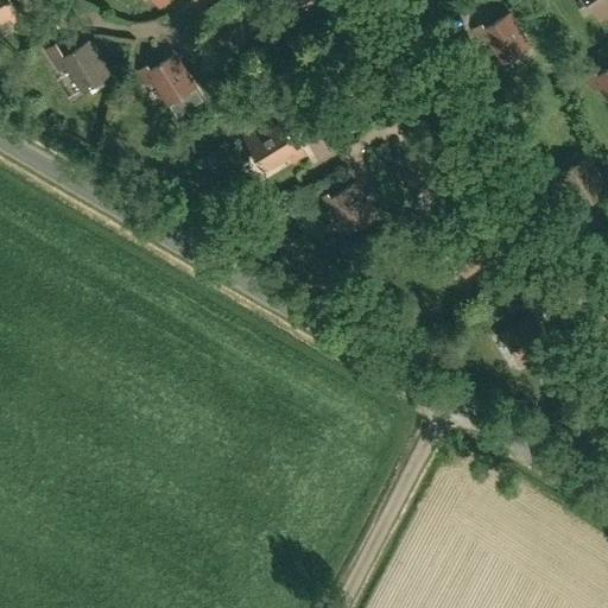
[(17,10),(10,0),(0,0),(0,21),(10,16),(14,23),(26,14),(21,7),(17,10)]
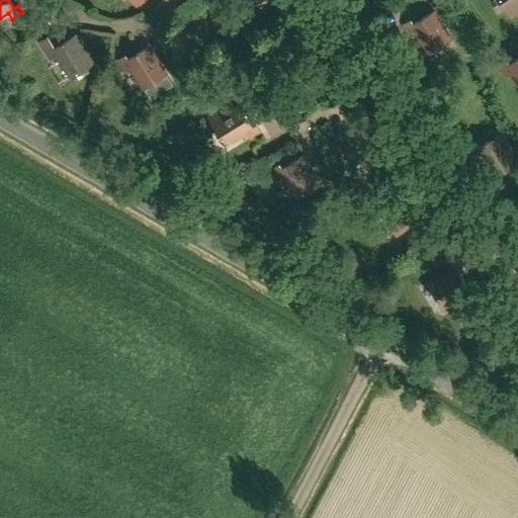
[(258,0),(266,12),(284,0),(285,0),(289,5),(297,0),(258,0)]
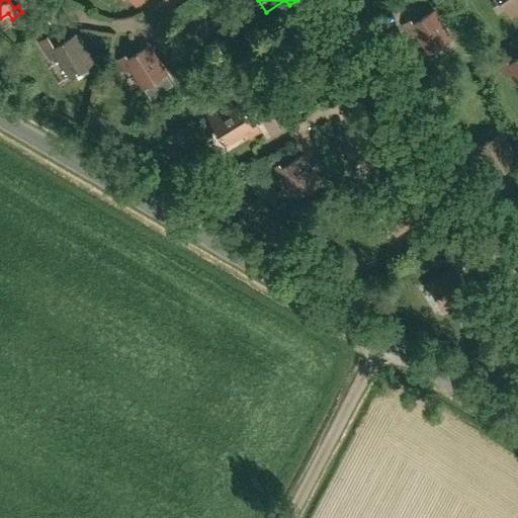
[(517,0),(501,0),(513,17),(517,13),(517,0)]
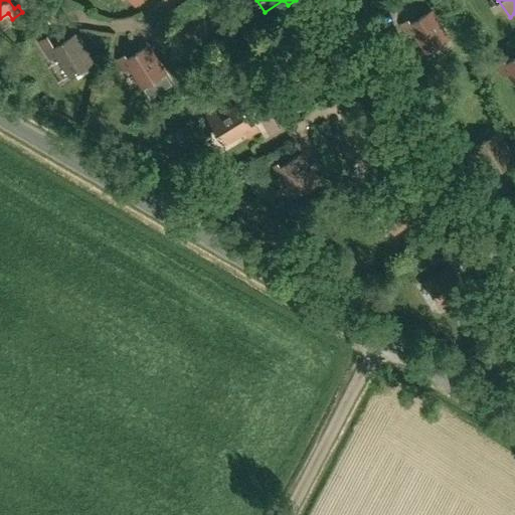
[(449,38),(433,12),(411,25),(408,21),(402,25),(408,35),(414,32),(426,52),(449,38)]
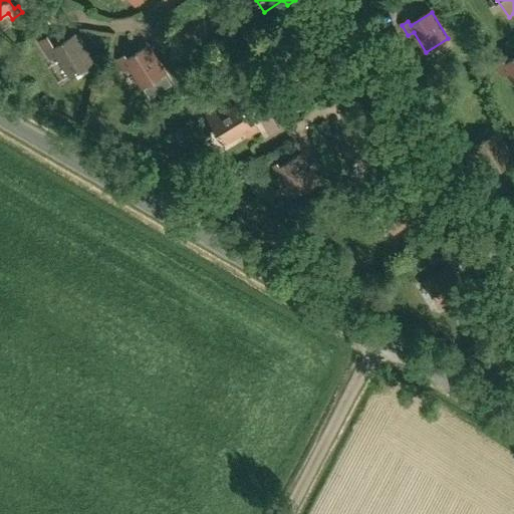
[(52,44),(45,48),(52,59),(58,56),(70,75),(92,61),(99,57),(93,47),(86,51),(75,35),(54,48),(52,44)]
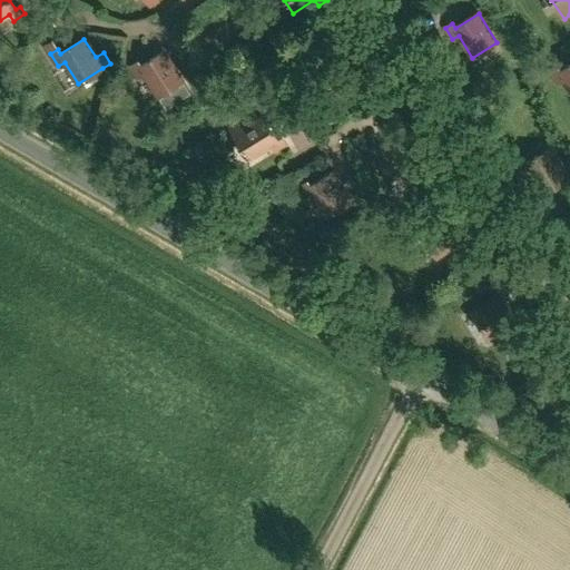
[(192,94),(165,51),(141,67),(138,62),(131,67),(139,78),(145,75),(167,109),(192,94)]
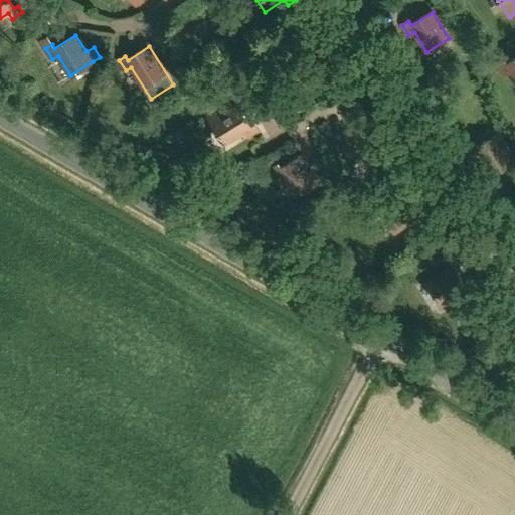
[(514,59),(507,65),(504,61),(498,65),(505,76),(510,72),(514,79),(514,59)]
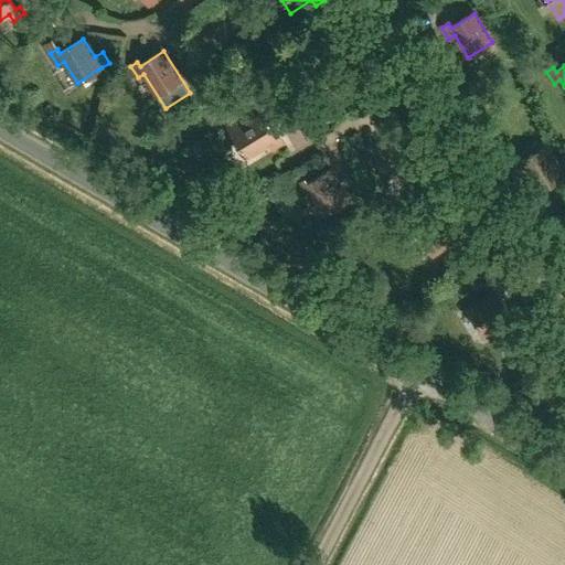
[(276,139),(262,116),(243,127),(238,120),(228,127),(247,158),(269,145),(274,151),(285,144),(280,137),(276,139)]
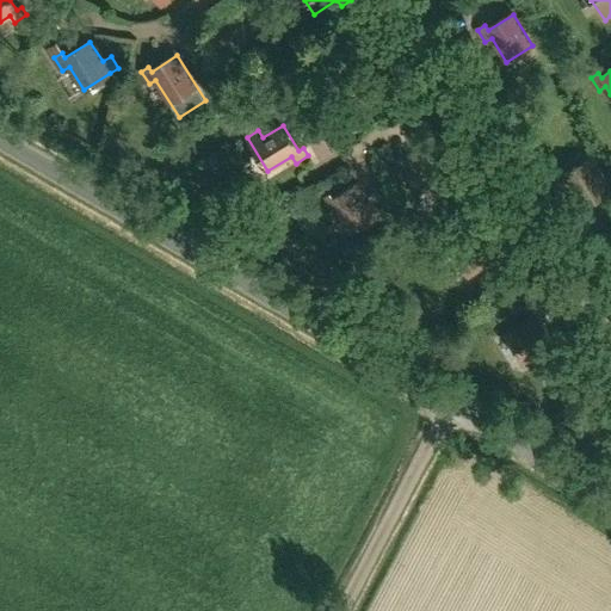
[(417,158),(408,162),(417,174),(421,183),(427,178),(437,195),(464,179),(445,147),(419,162),(417,158)]
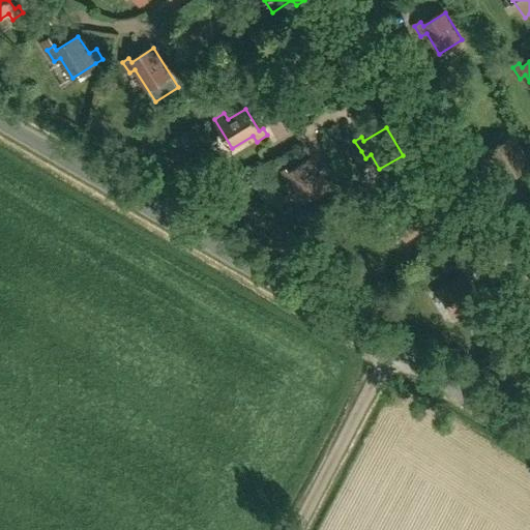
[(502,187),(509,183),(506,179),(528,166),(518,148),(524,144),(518,135),(489,152),(501,173),(496,176),(502,187)]
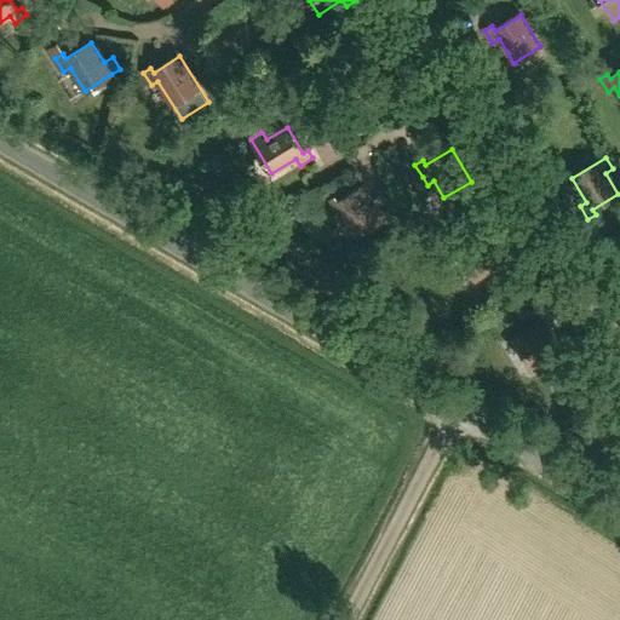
[(383,218),(363,187),(338,202),(334,197),(327,202),(334,216),(342,211),(356,235),(383,218)]
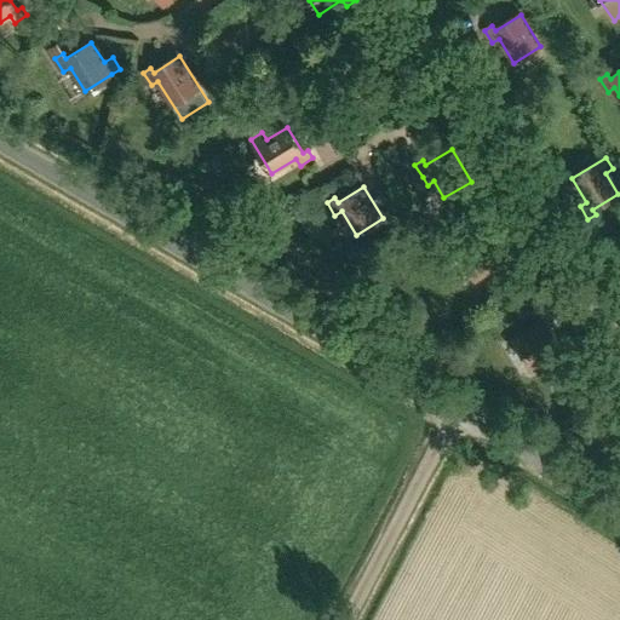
[(506,258),(489,233),(469,246),(464,239),(453,246),(475,279),(499,264),(503,270),(516,263),(511,254),(506,258)]
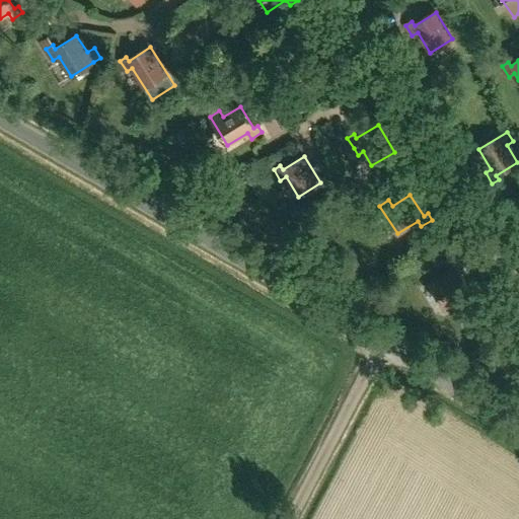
[(517,363),(518,361),(518,344),(517,342),(507,349),(517,363)]
